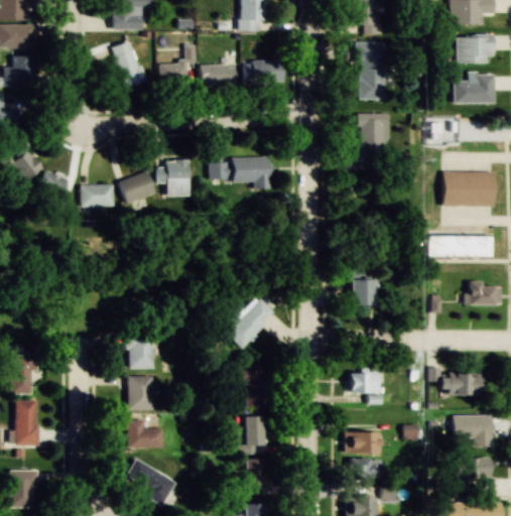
[(0,0),(0,19),(31,20),(31,0),(0,0)]
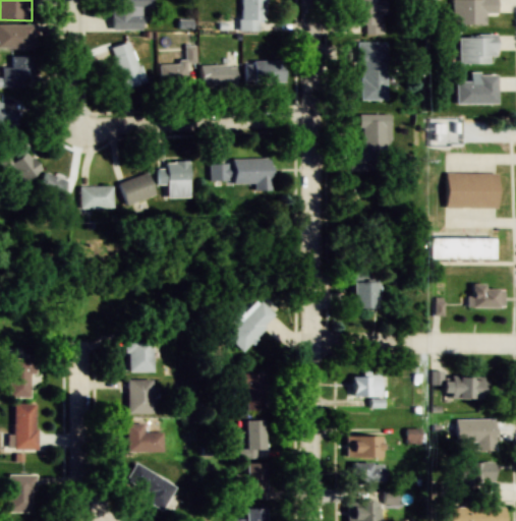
[(114,0),(114,29),(144,29),(144,6),(155,6),(155,0),(114,0)]
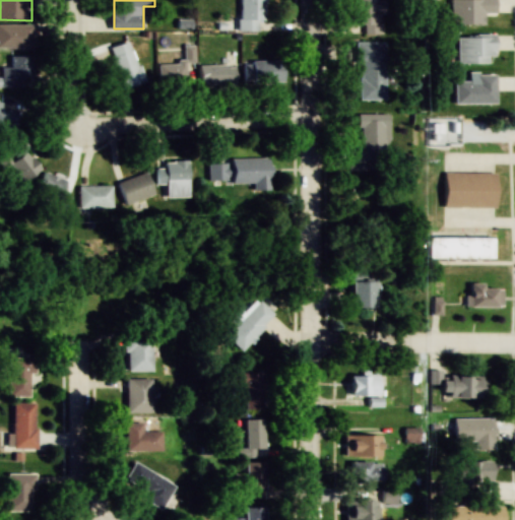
[(265,30),(264,0),(242,0),(242,30),(265,30)]
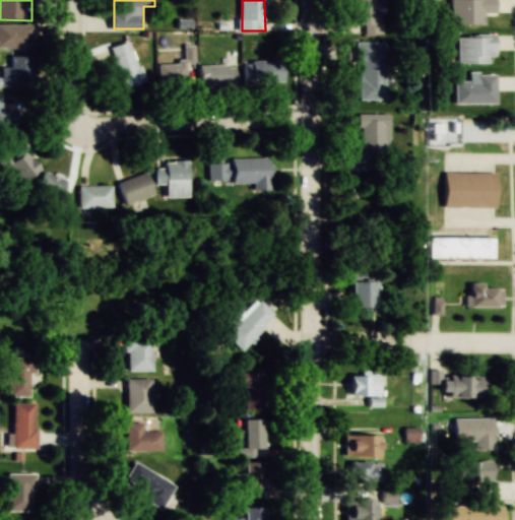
[(387,35),(387,0),(358,0),(359,24),(367,24),(367,35),(387,35)]
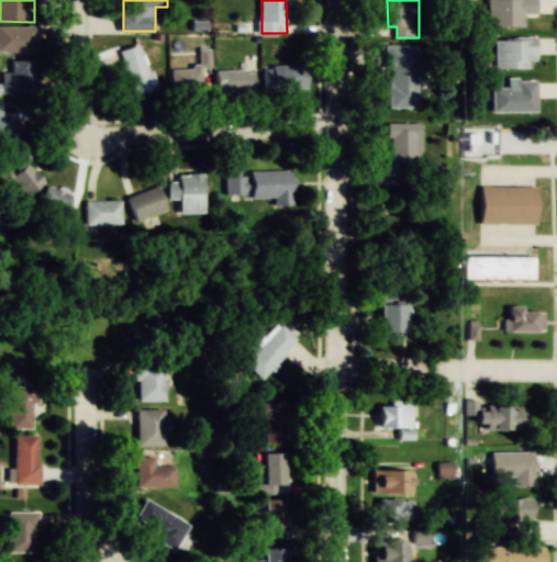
[(491,0),(492,25),(526,25),(526,13),(538,13),(538,0),(491,0)]
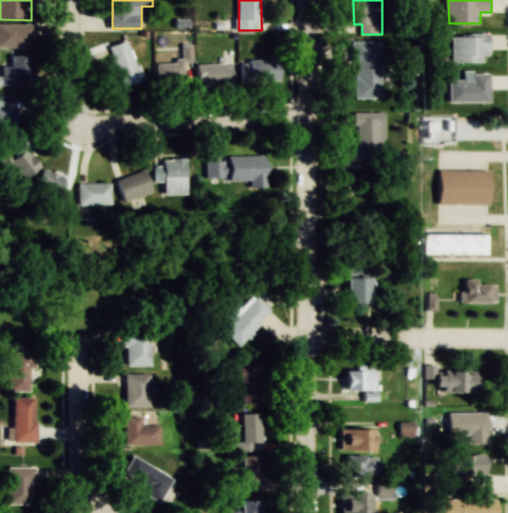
[(33,24),(0,23),(0,46),(33,47),(33,24)]
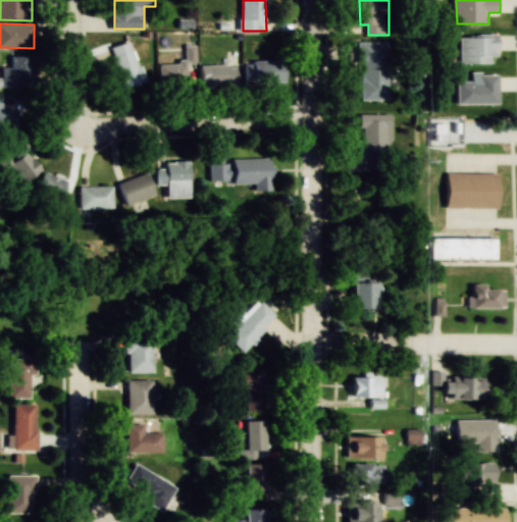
[(499,63),(499,35),(463,35),(463,63),(499,63)]
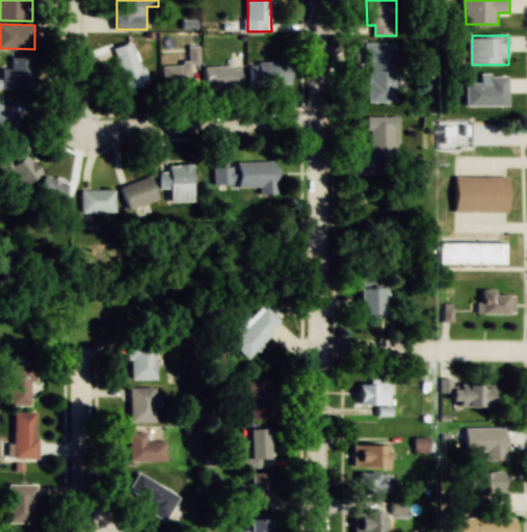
[(115,48),(128,91),(150,85),(137,42),(115,48)]
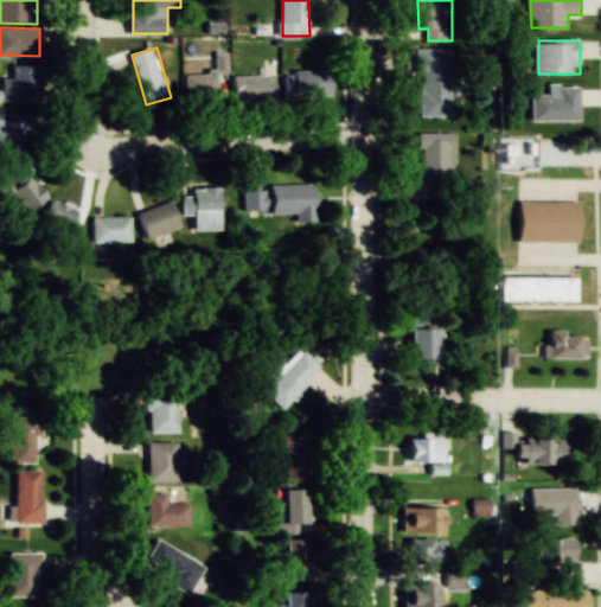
[(422,50),(421,117),(454,117),(454,50),(422,50)]
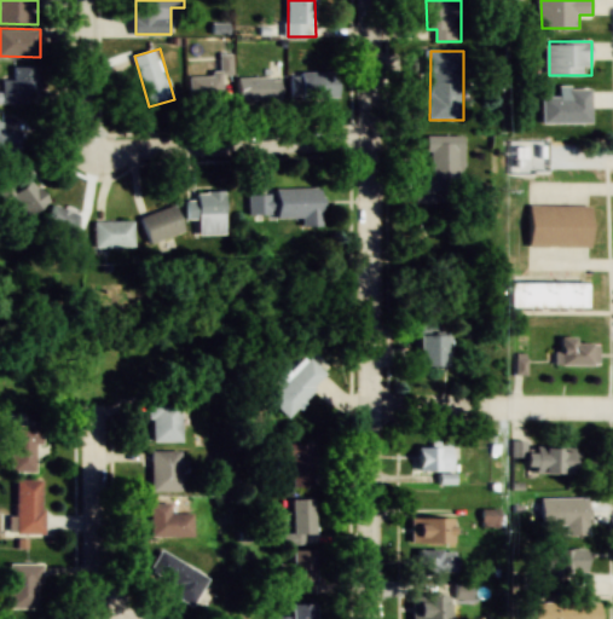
[(5,79),(5,104),(41,104),(41,67),(16,67),(16,79),(5,79)]
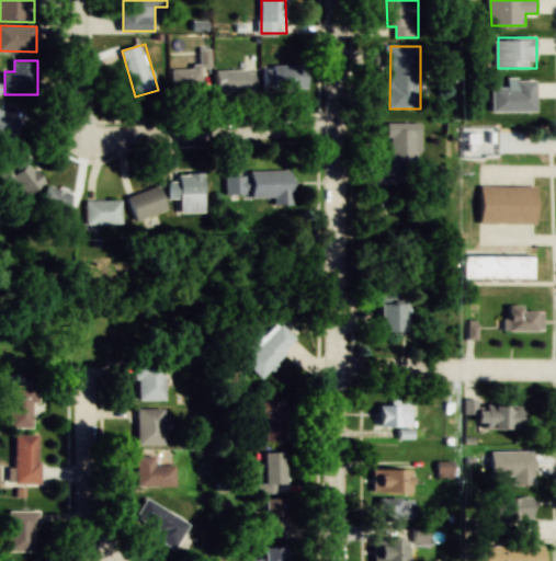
[(273,65),(273,89),(309,89),(309,65),(273,65)]
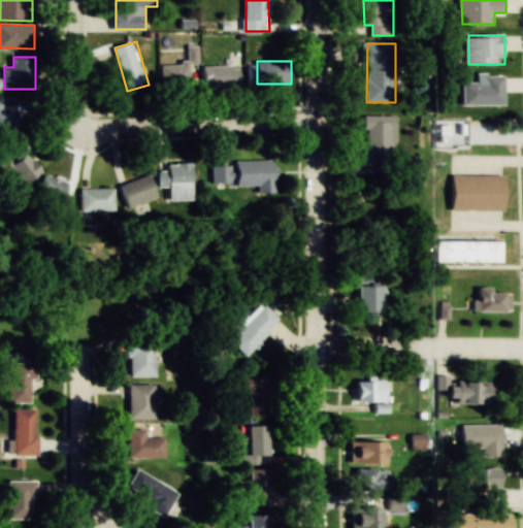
[(242,66),(205,66),(205,86),(242,86),(242,66)]
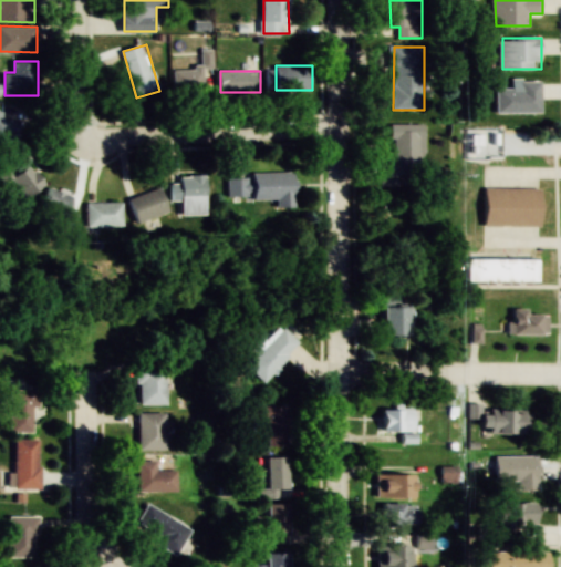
[(499,112),(542,112),(542,81),(521,81),(521,88),(499,88),(499,112)]
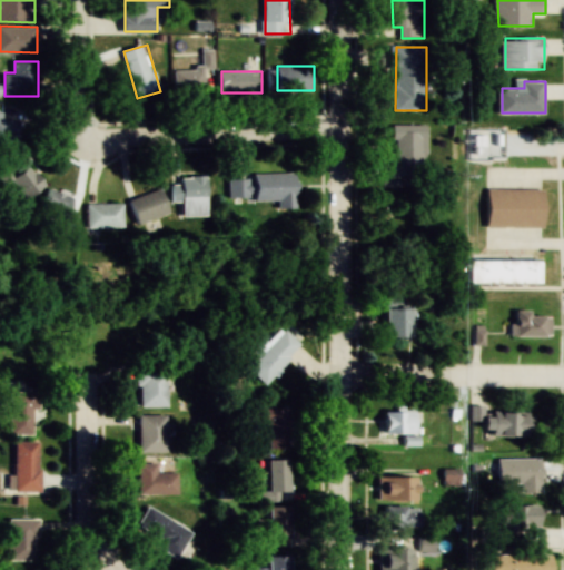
[(7,111),(0,111),(0,136),(0,137),(0,145),(26,146),(26,120),(7,120),(7,111)]
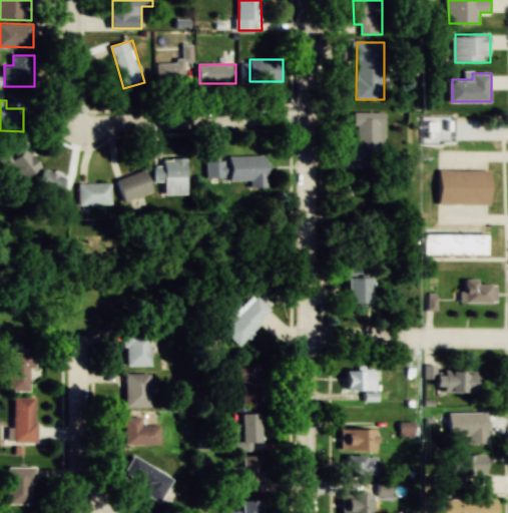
[(347,168),(387,168),(386,112),(357,112),(358,146),(347,146),(347,168)]
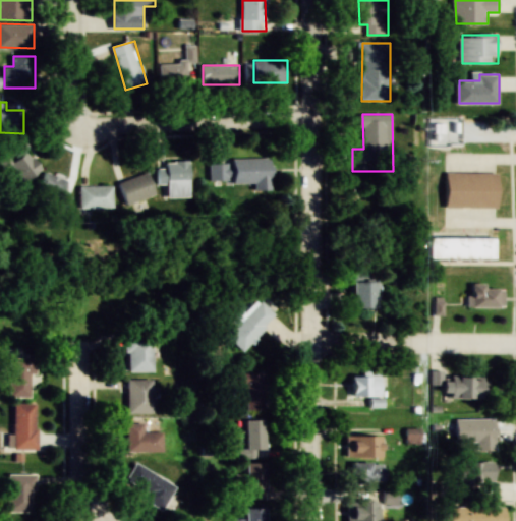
[(5,158),(23,183),(43,169),(29,151),(15,161),(11,154),(5,158)]
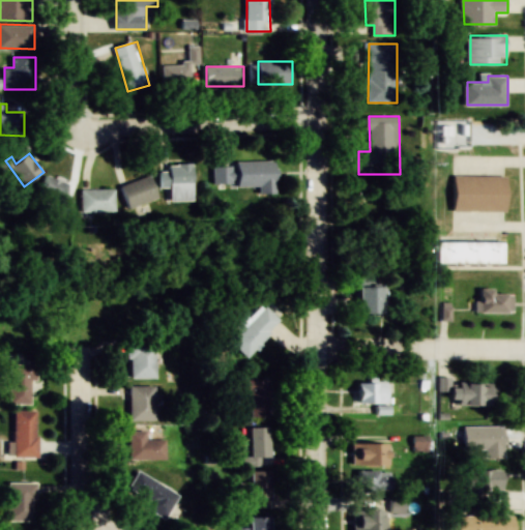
[(262,185),(262,195),(278,195),(278,162),(215,163),(216,186),(262,185)]
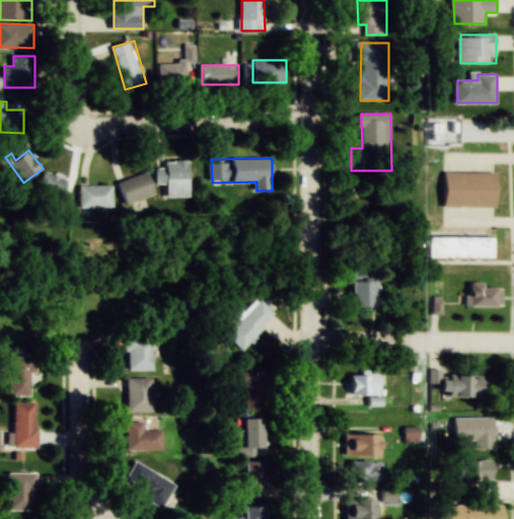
[(163,184),(168,184),(168,197),(193,197),(193,161),(163,161),(163,184)]
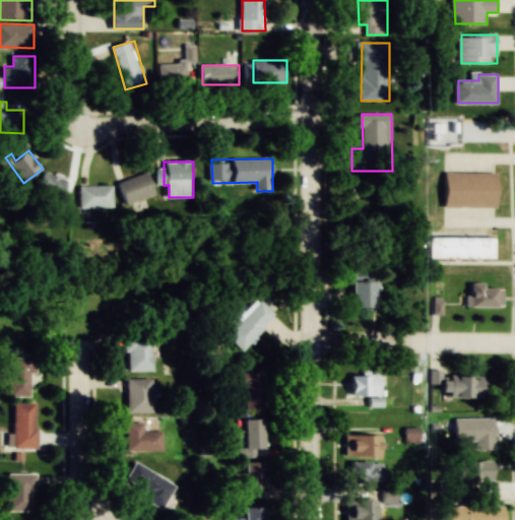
[(68,181),(47,173),(37,200),(67,212),(72,197),(63,194),(68,181)]
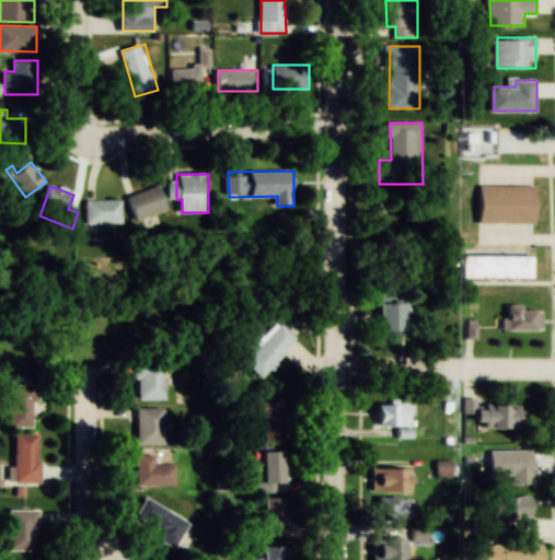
[(482,223),(536,223),(536,186),(482,186),(482,223)]
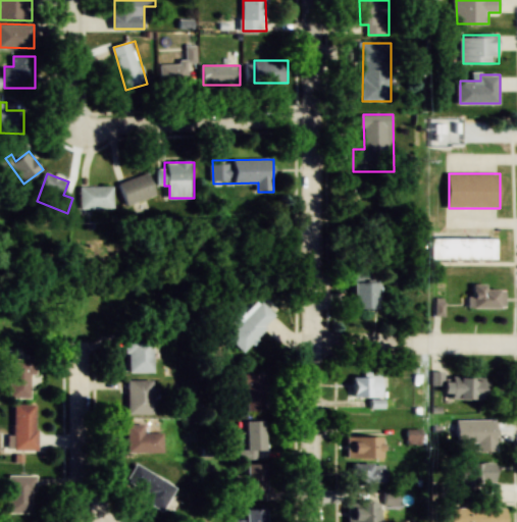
[(157,197),(151,174),(121,184),(127,205),(157,197)]
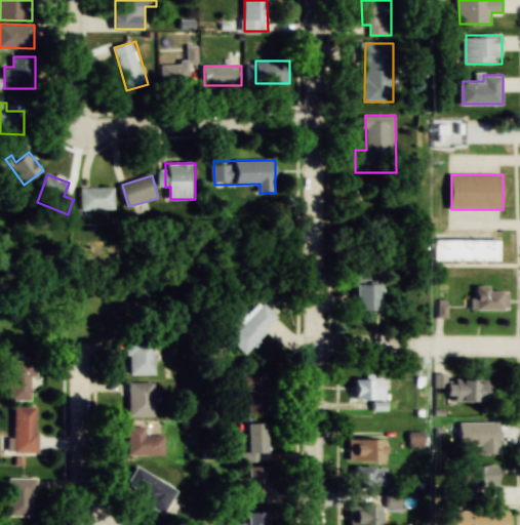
[(82,189),(82,210),(117,210),(117,189),(82,189)]
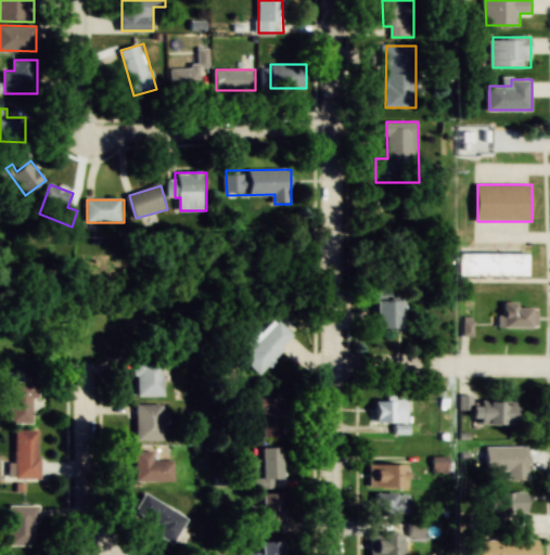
[(525,276),(525,254),(459,254),(459,276),(525,276)]
